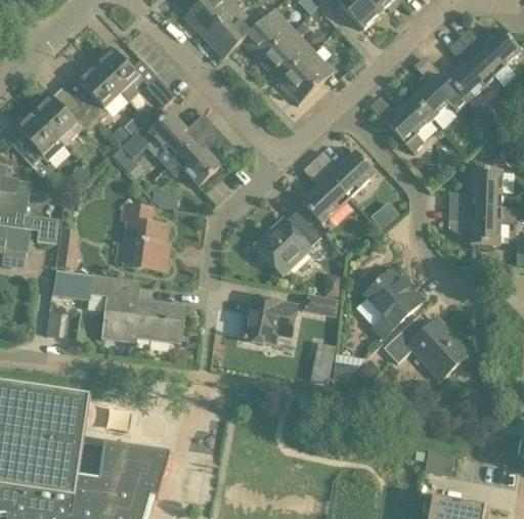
[(237,5),(233,0),(202,0),(183,16),(204,38),(237,5)]
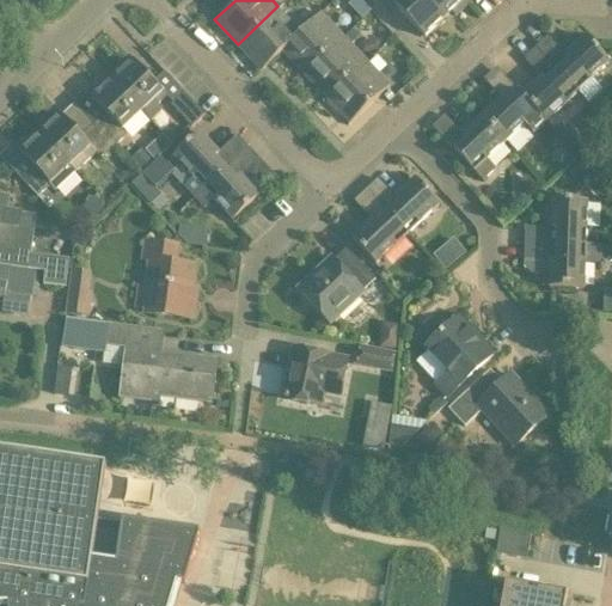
[(424,34),(444,14),(430,0),(397,0),(395,2),(424,34)]
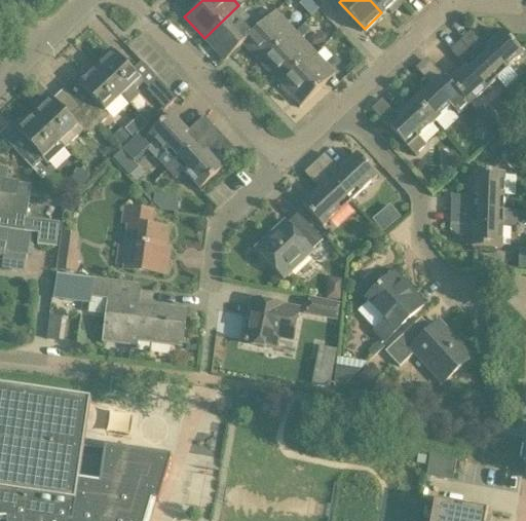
[(370,0),(381,12),(387,6),(391,10),(403,0),(370,0)]
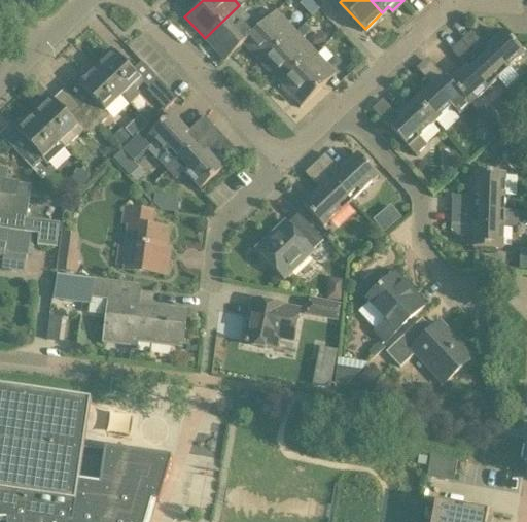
[(258,25),(239,5),(205,38),(224,59),(231,53),(243,41),(258,25)]
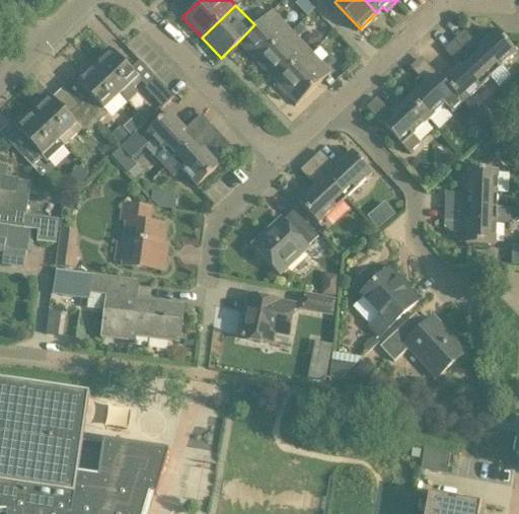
[(239,41),(261,64),(294,32),(272,8),(254,24),(239,41)]
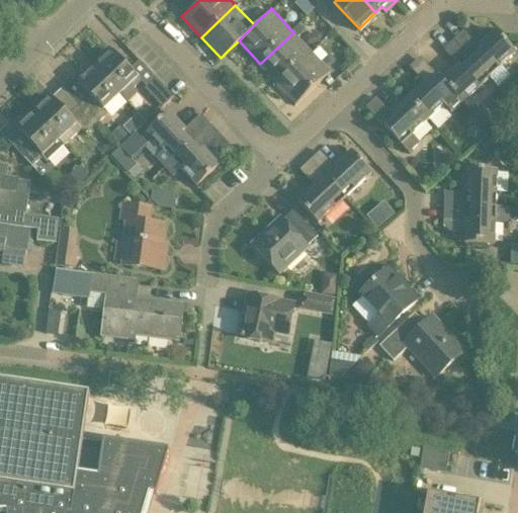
[(462,27),(452,37),(488,76),(516,50),(495,28),(479,44),(462,27)]
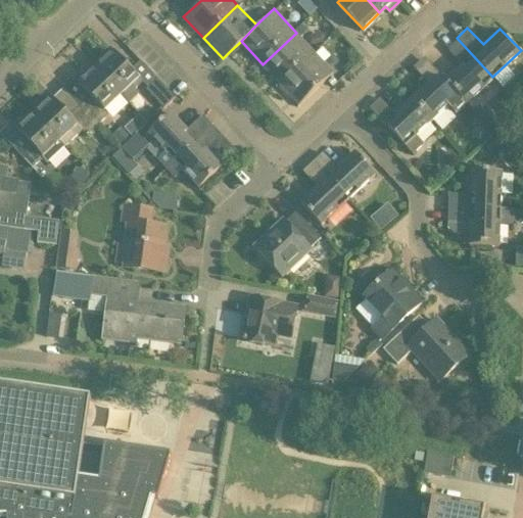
[(316,53),(296,33),(263,64),(282,85),(316,53)]
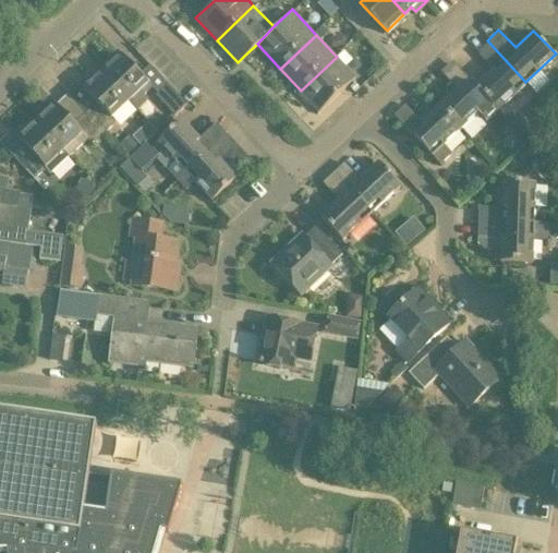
[(494,68),(476,84),(498,107),(525,82),(487,40),(476,50),(494,68)]
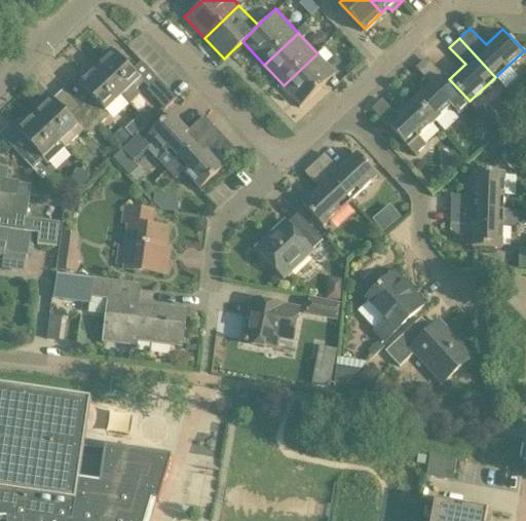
[(97,67),(121,94),(121,92),(128,101),(140,90),(136,87),(143,81),(114,50),(97,67)]
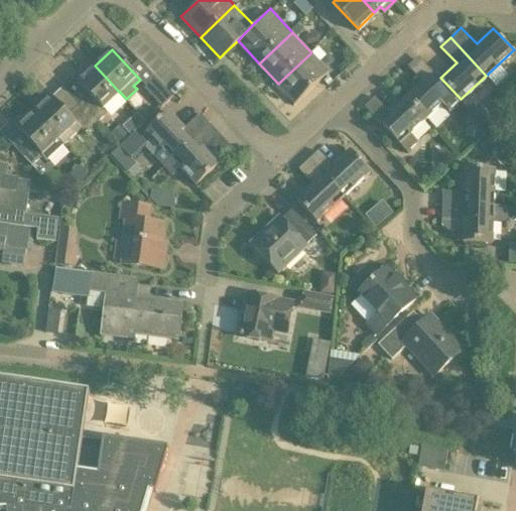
[(329,71),(311,52),(278,84),(295,102),(329,71)]
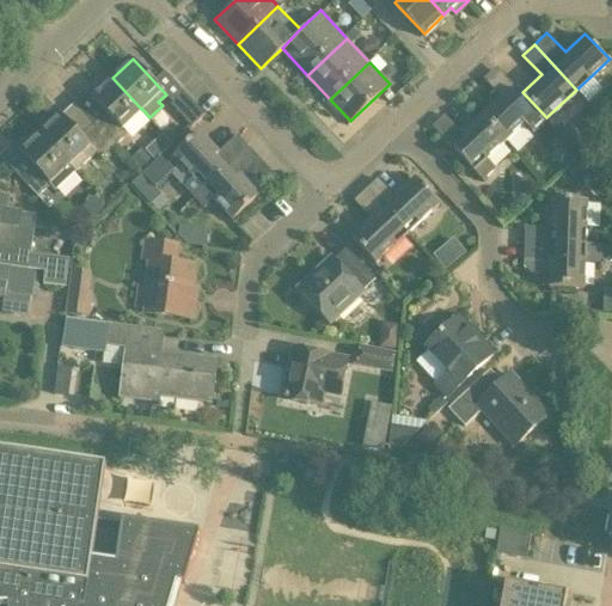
[(506,139),(524,122),(533,130),(546,117),(522,92),(514,84),(496,63),(483,75),(501,96),(482,114),(506,139)]
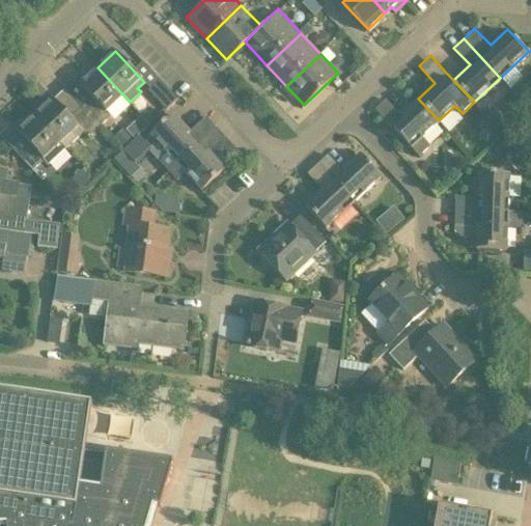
[(79,84),(90,95),(81,105),(99,125),(110,114),(106,110),(122,94),(98,67),(79,84)]
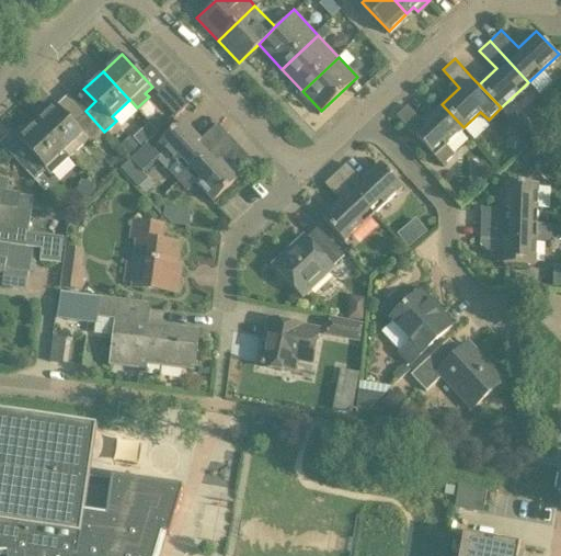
[(175,113),(187,102),(169,81),(158,91),(157,93),(175,113)]
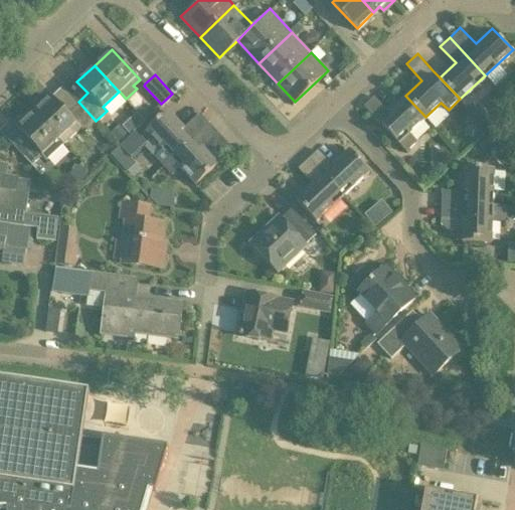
[(61,85),(50,96),(33,112),(62,142),(80,126),(86,131),(96,121),(78,102),(61,85)]
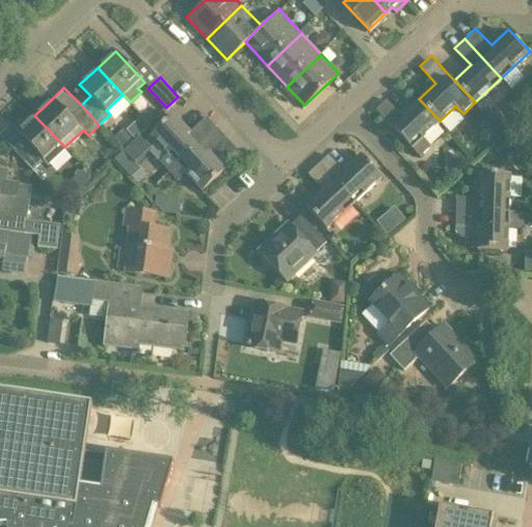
[(391,125),(411,147),(419,155),(430,145),(423,136),(440,121),(419,99),(402,114),(387,97),(375,107),(392,125),(391,125)]
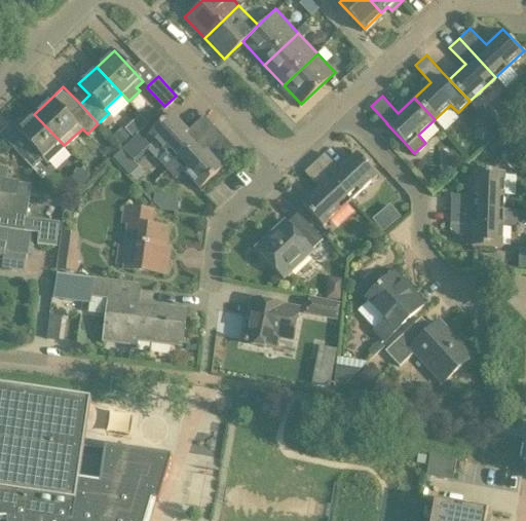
[(127,141),(149,120),(139,110),(118,131),(127,141)]
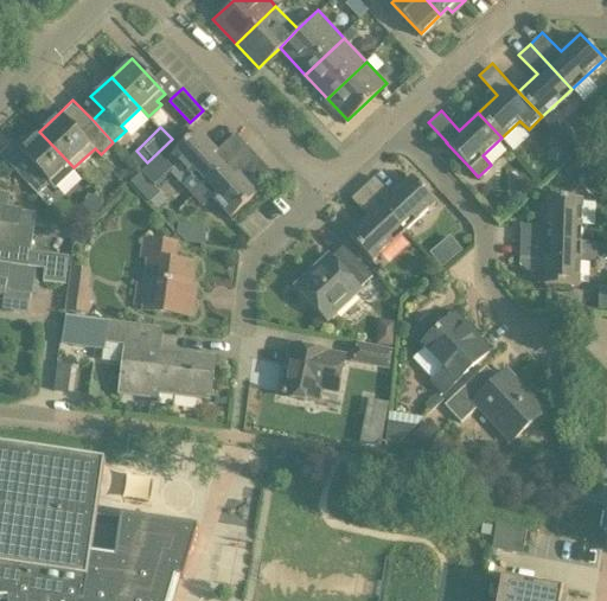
[(181,181),(192,193),(246,142),(235,130),(215,148),(197,129),(172,152),(191,173),(181,181)]
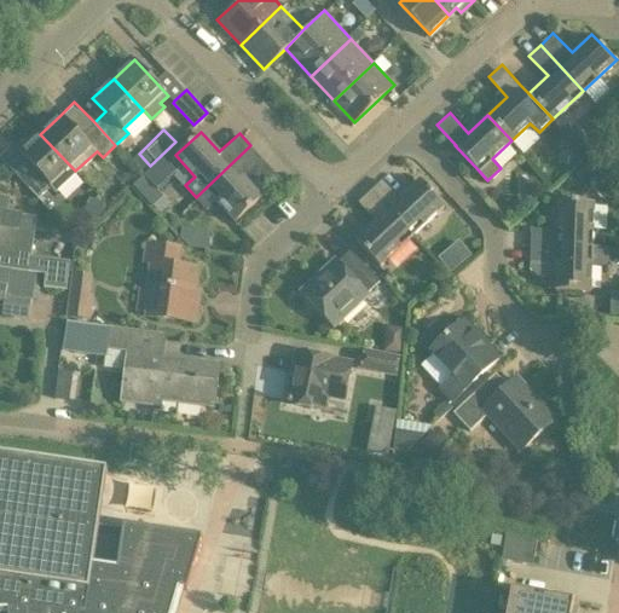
[(38,196),(50,184),(55,190),(75,171),(40,134),(21,151),(12,142),(0,152),(0,155),(4,160),(38,196)]
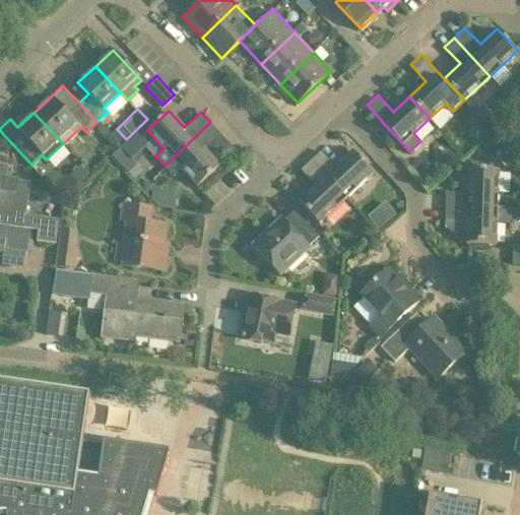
[(219,165),(203,148),(219,132),(210,122),(165,166),(174,175),(182,167),(198,185),(219,165)]
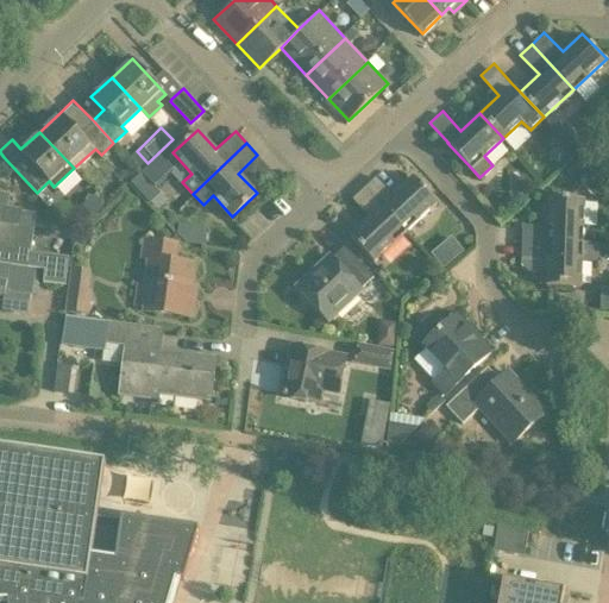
[(152,200),(163,188),(158,184),(175,164),(159,150),(132,181),(152,200)]
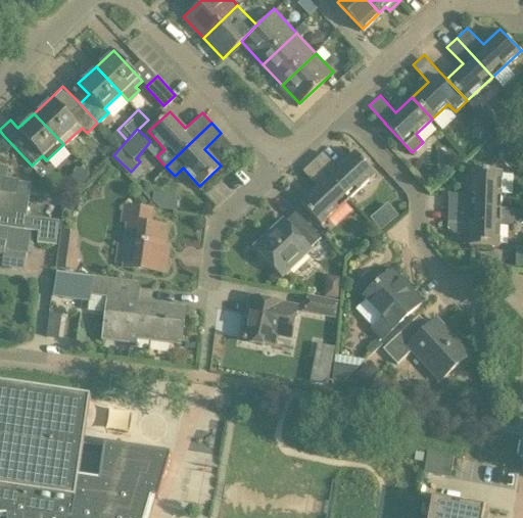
[(323,149),(312,159),(347,197),(375,172),(354,150),(338,167),(323,149)]
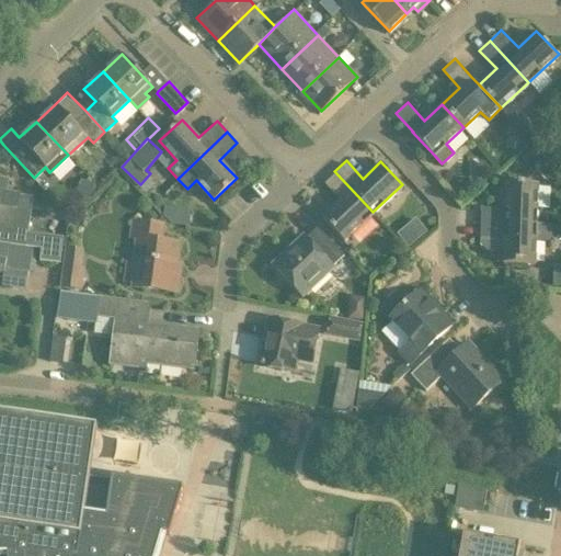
[(324,181),(341,199),(322,216),(343,240),(373,212),(334,171),(324,181)]
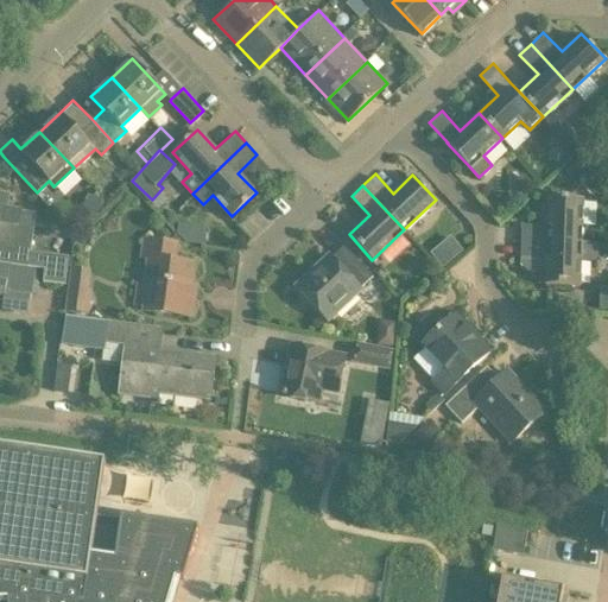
[(549,196),(548,239),(582,240),(583,197),(549,196)]
